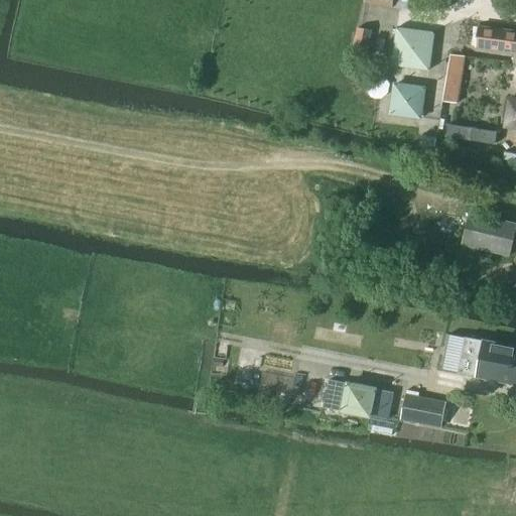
[(363,0),(363,3),(391,8),(392,0),(363,0)]
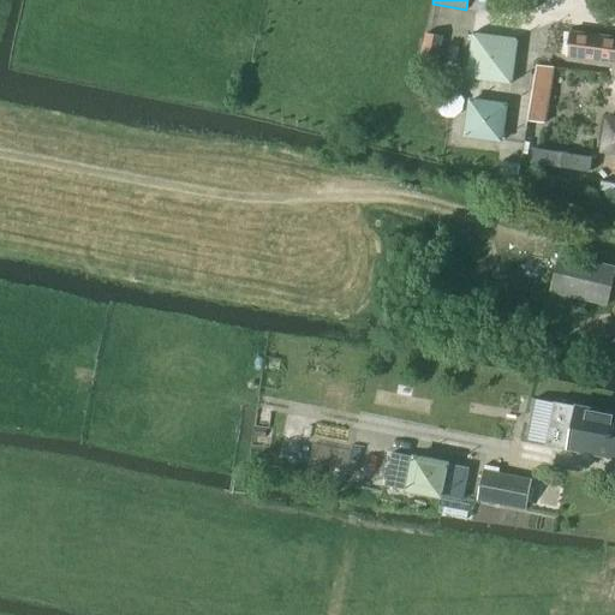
[(472,33),(466,78),(511,84),(517,40),(472,33)]
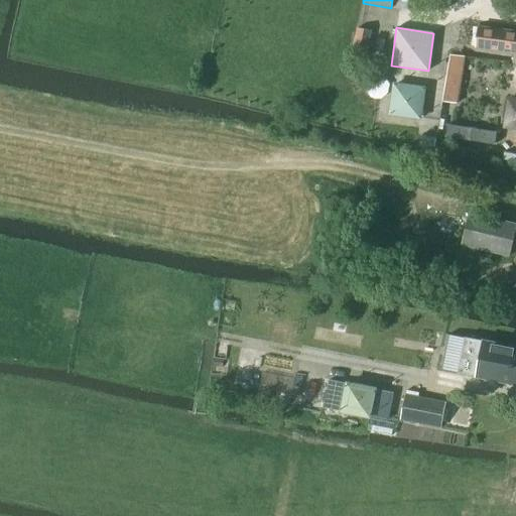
[(515,31),(478,27),(475,48),(514,53),(513,65),(515,65),(515,31)]
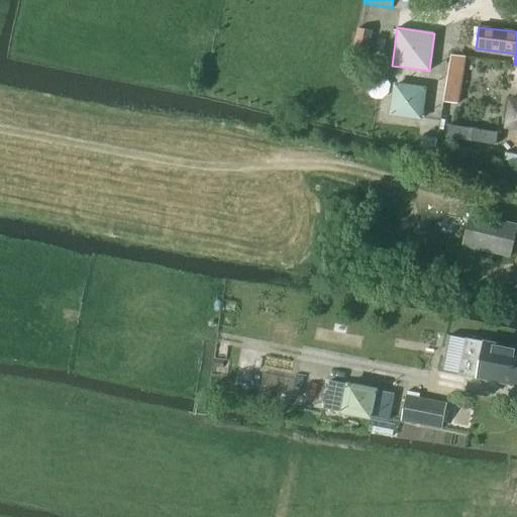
[(366,61),(372,31),(358,29),(353,58),(366,61)]
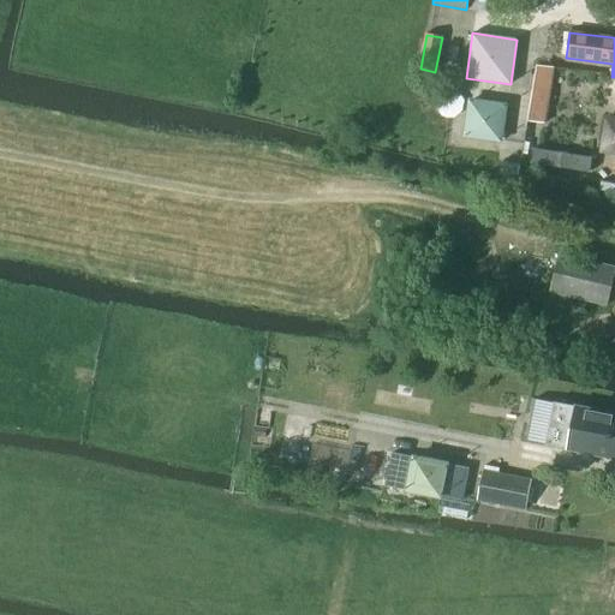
[(532,88),(527,120),(527,121),(544,123),(550,91),(532,88)]
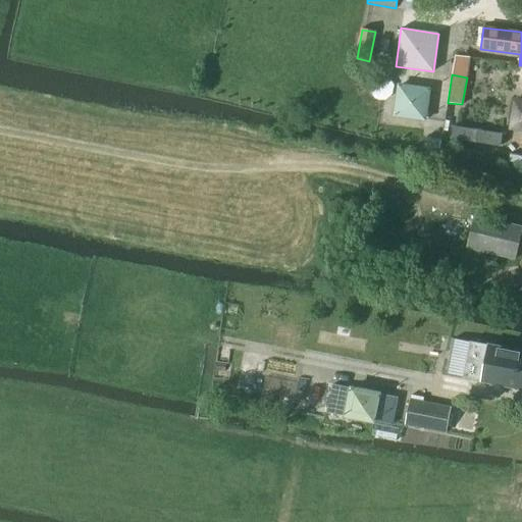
[(397,83),(393,116),(425,120),(430,88),(397,83)]
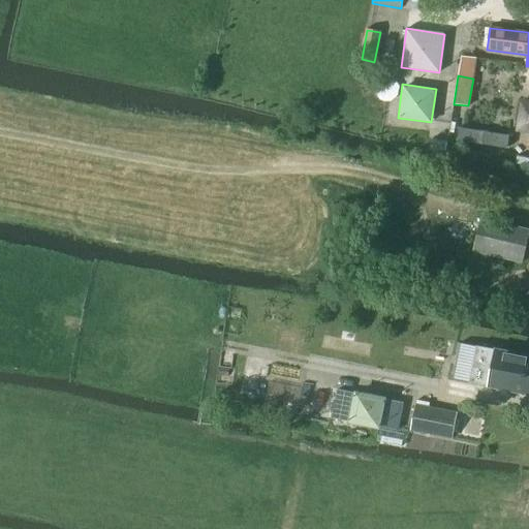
[(522,103),(519,131),(528,132),(528,99),(522,99),(522,103)]
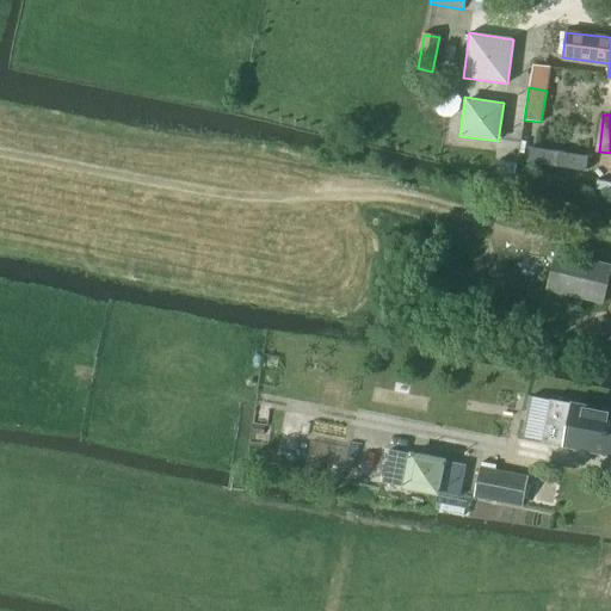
[(602,304),(610,266),(610,265),(555,253),(547,291),(602,304)]
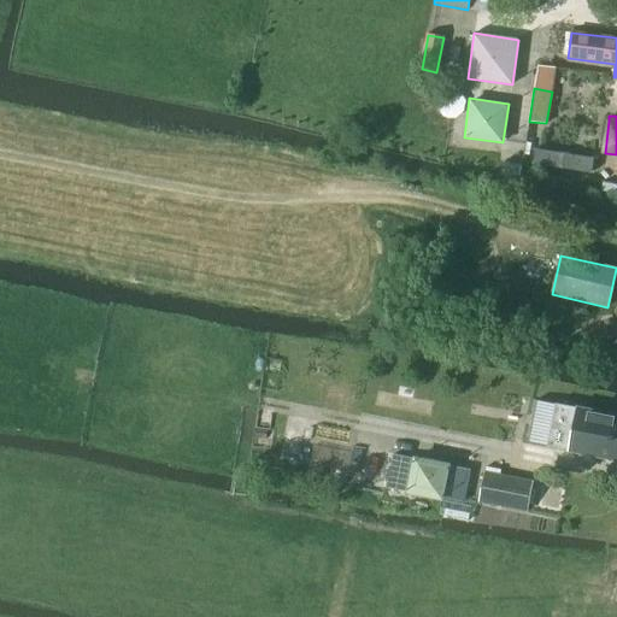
[(535,400),(527,442),(546,446),(616,459),(616,415),(554,404),(535,400)]
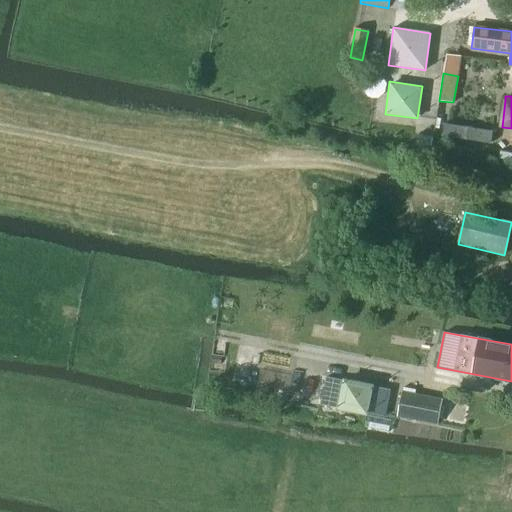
[(326,377),(320,404),(366,413),(371,386),(372,386),(326,377)]
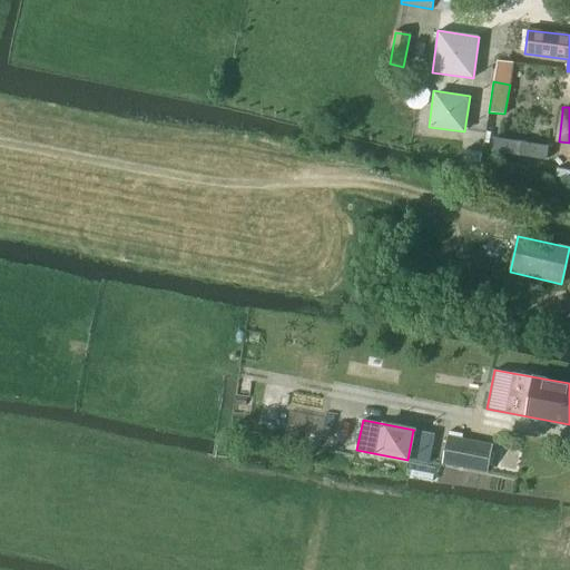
[(485,472),(490,446),(448,439),(442,464),(485,472)]
